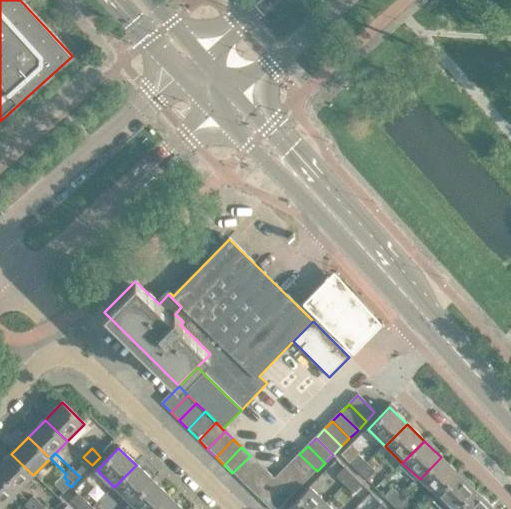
[(0,476),(16,492),(33,475),(11,454),(0,465),(0,476)]
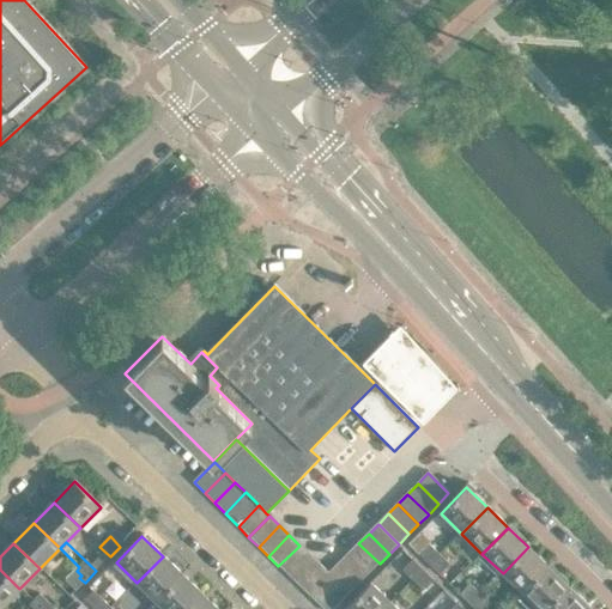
[(358,543),(349,554),(369,574),(380,564),(358,543)]
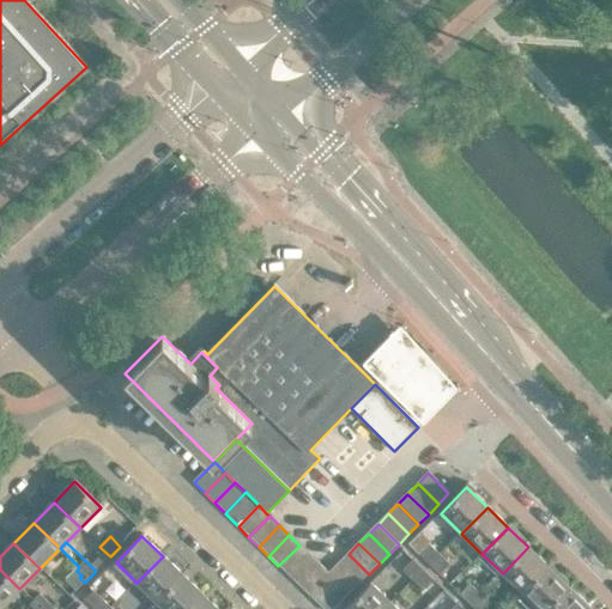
[(400,544),(370,576),(376,580),(395,560),(404,568),(414,558),(400,544)]
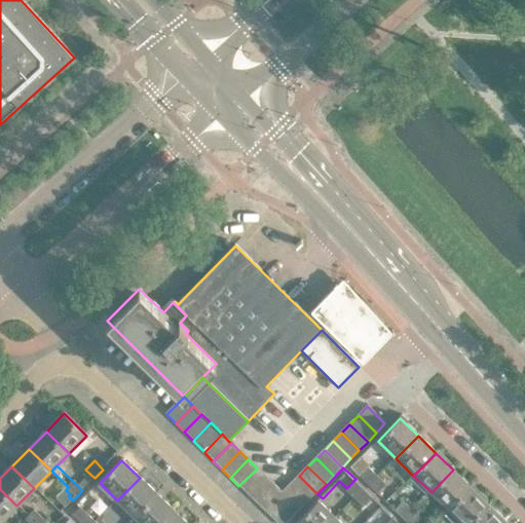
[(257,469),(238,486),(248,494),(265,477),(257,469)]
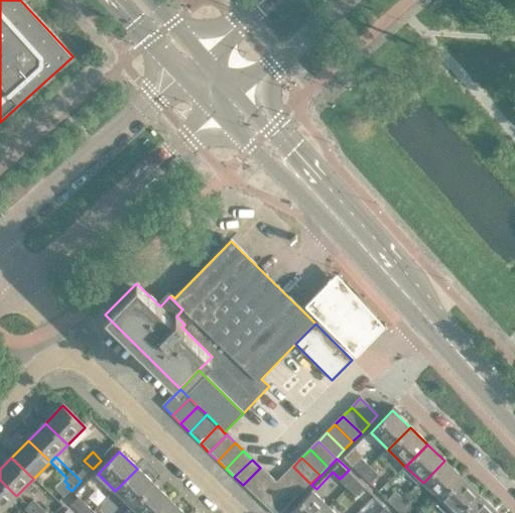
[(365,472),(367,474),(371,469),(361,460),(353,469),(361,476),(365,472)]
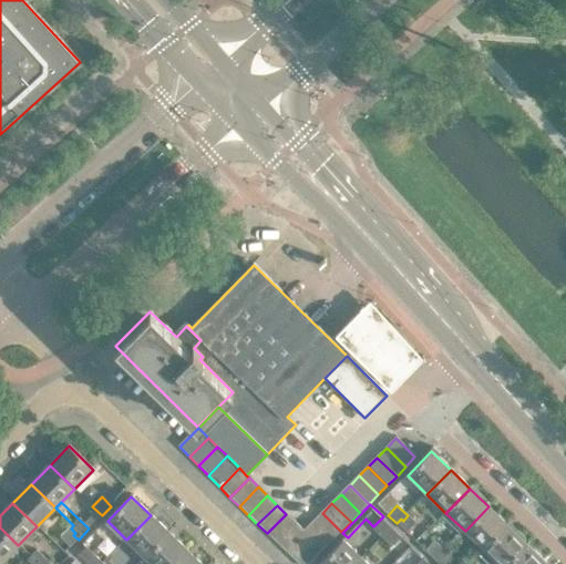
[(507,525),(489,506),(465,531),(484,550),(507,525)]
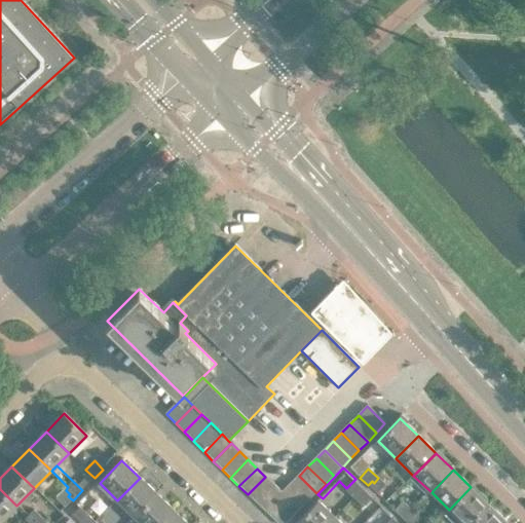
[(82,490),(95,478),(89,474),(78,486),(82,490)]
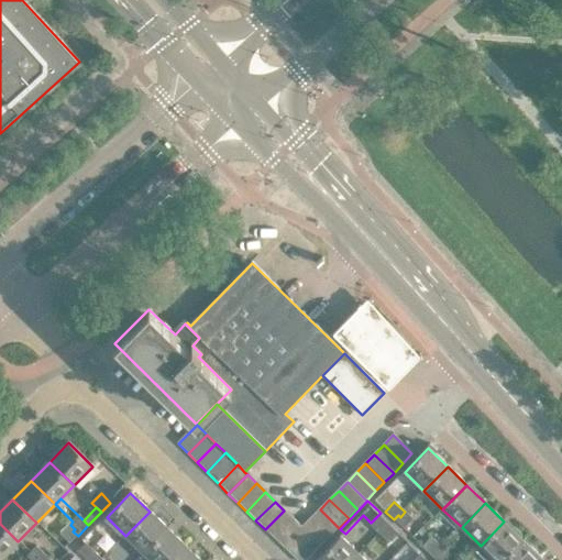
[(339,528),(320,509),(311,518),(330,537),(339,528)]
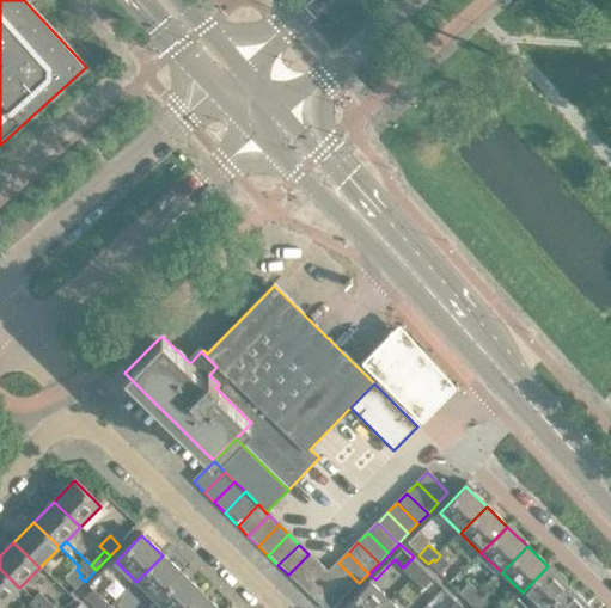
[(288,575),(298,584),(318,564),(309,554),(288,575)]
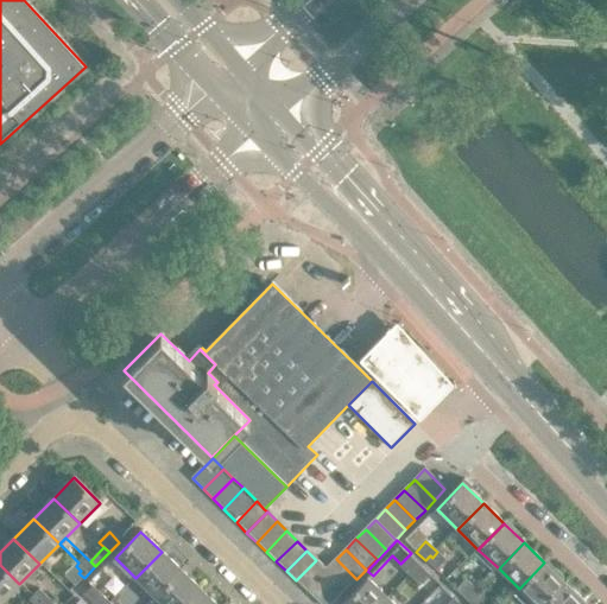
[(182,572),(162,552),(136,578),(156,598),(182,572)]
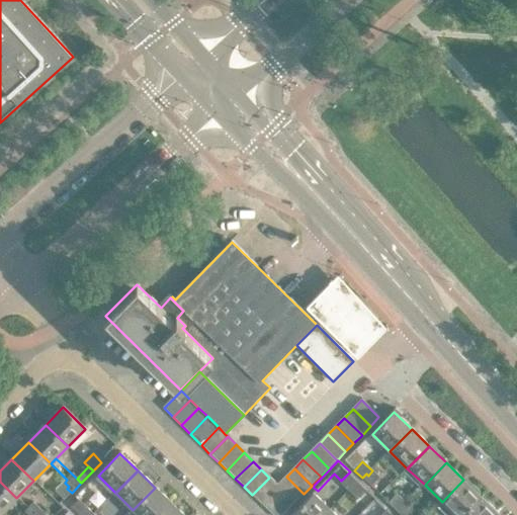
[(379,479),(372,470),(368,476),(366,474),(362,478),(371,487),(379,479)]
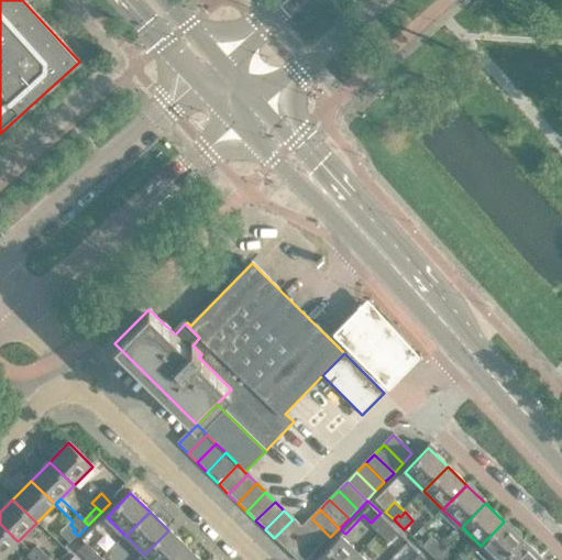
[(383,529),(385,531),(389,527),(379,516),(370,526),(378,534),(383,529)]
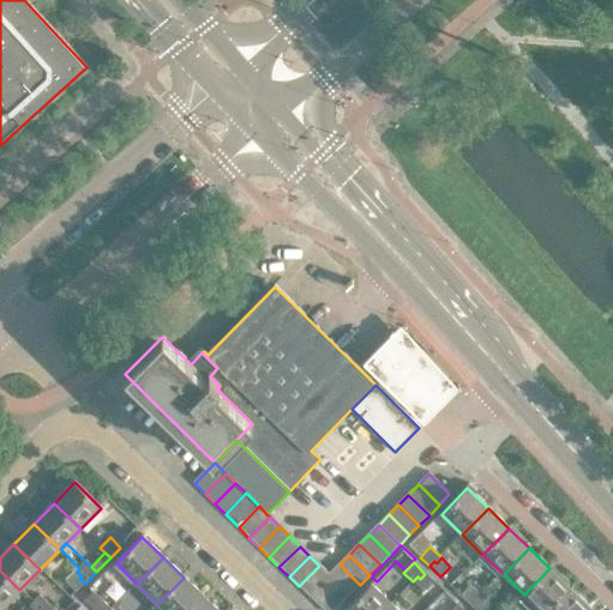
[(329,575),(330,575),(340,585),(349,596),(360,585),(340,565),(329,575)]
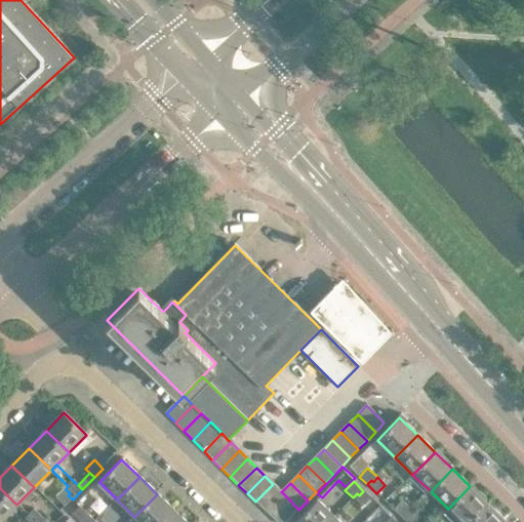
[(273,484),(255,502),(264,511),(282,492),(281,492),(273,484)]
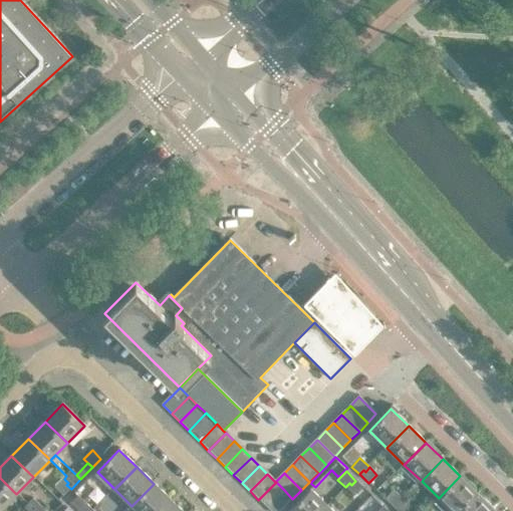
[(468,484),(460,476),(439,498),(434,502),(443,510),(459,510),(477,493),(475,491),(476,490),(469,482),(468,484)]
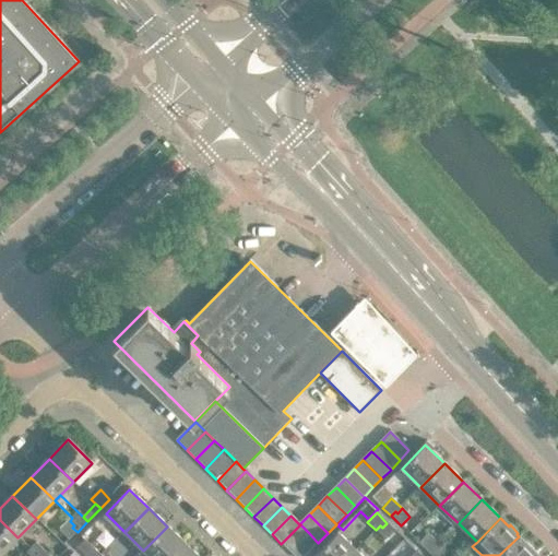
[(1,555),(18,537),(0,520),(0,555),(1,555)]
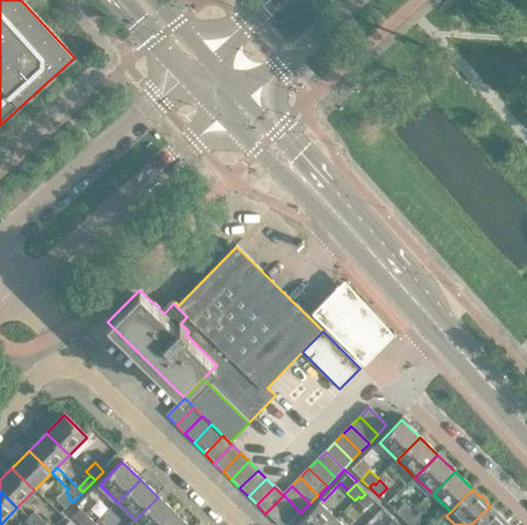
[(68,498),(70,496),(66,492),(57,501),(65,510),(73,502),(68,498)]
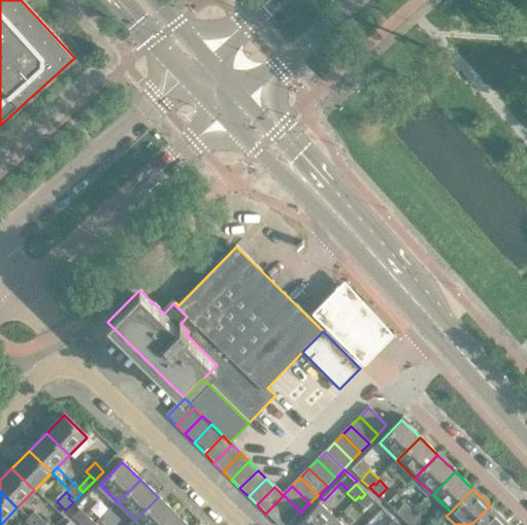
[(373,501),(365,494),(361,498),(359,496),(355,500),(365,511),(373,501)]
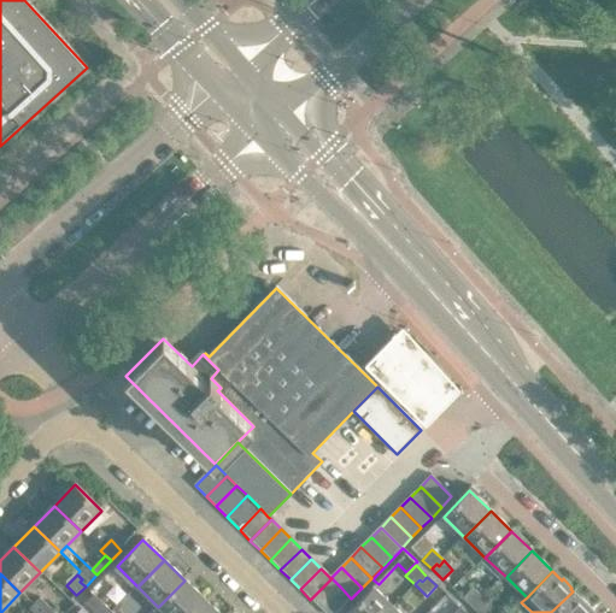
[(310,600),(321,609),(341,588),(332,578),(310,600)]
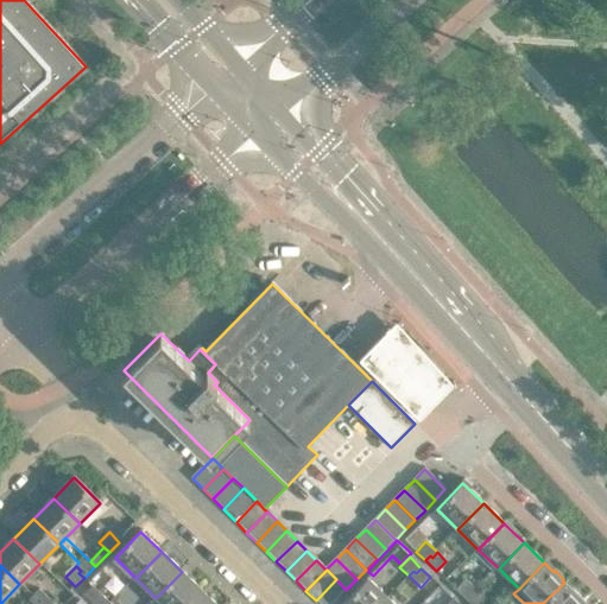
[(189,603),(202,592),(182,572),(156,598),(162,603),(189,603)]
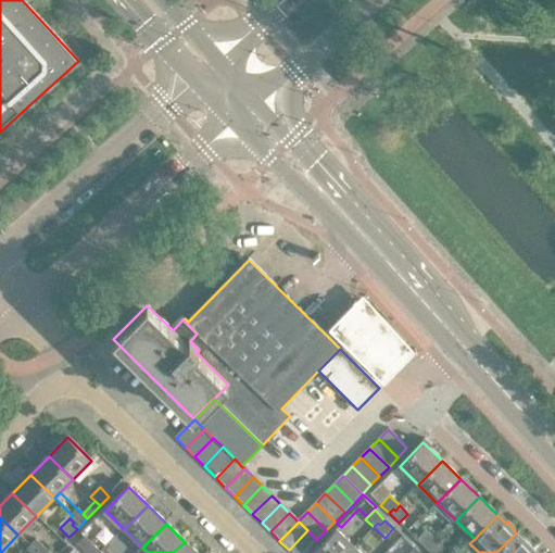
[(307,530),(289,550),(291,552),(303,552),(316,540),(307,530)]
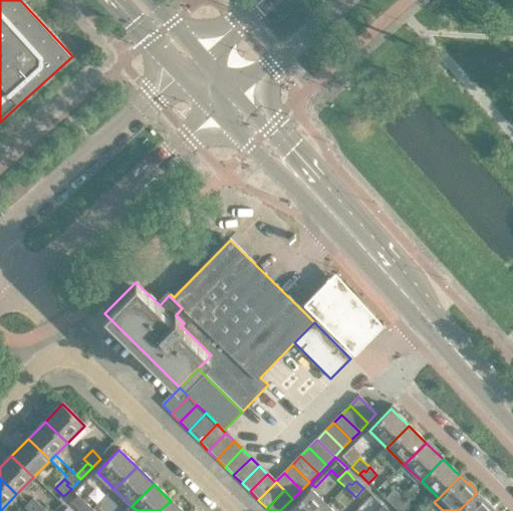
[(325,510),(327,508),(310,490),(291,510),(325,510)]
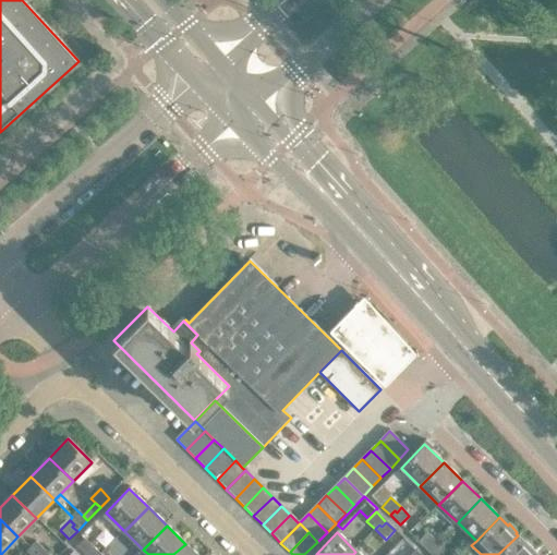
[(432,547),(434,549),(438,544),(427,533),(419,543),(427,552),(432,547)]
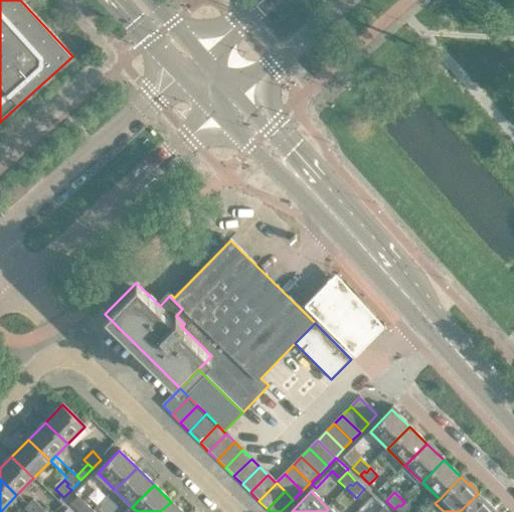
[(495,511),(478,494),(460,511),(495,511)]
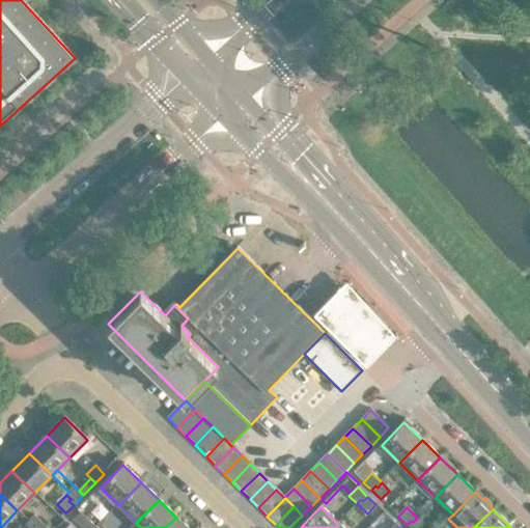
[(94,527),(81,513),(74,521),(81,527),(94,527)]
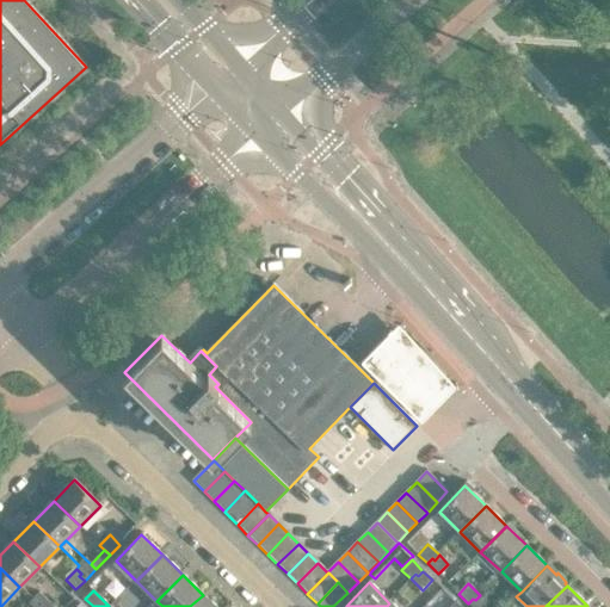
[(30,605),(31,606),(51,606),(39,594),(30,605)]
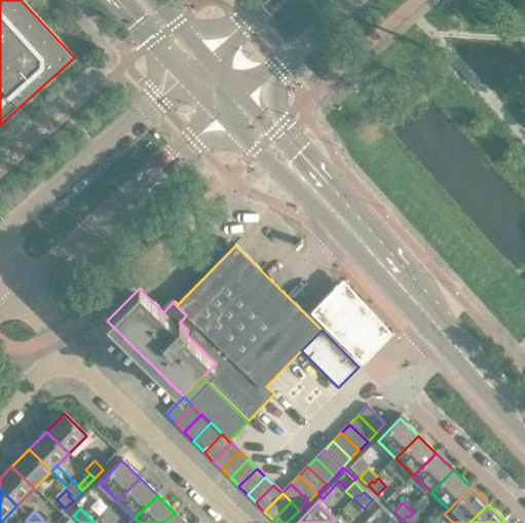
[(185,522),(175,513),(163,522),(185,522)]
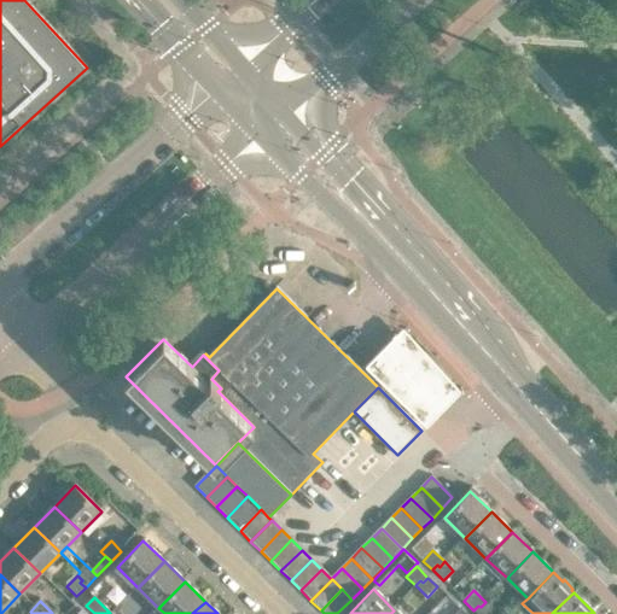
[(492,613),(495,610),(485,602),(481,607),(478,606),(473,610),(476,613),(492,613)]
